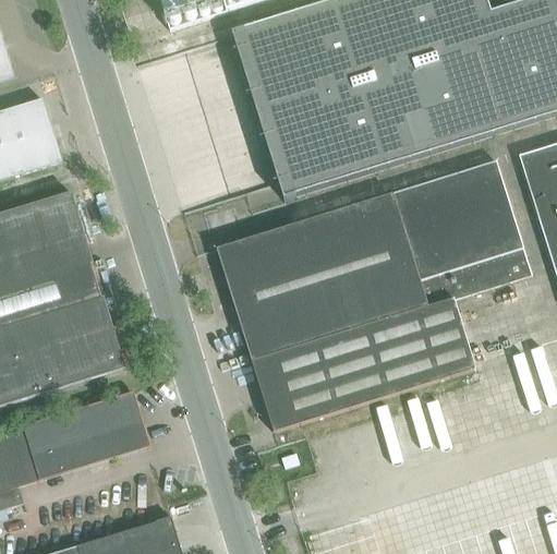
[(160,0),(170,28),(259,0),(160,0)]
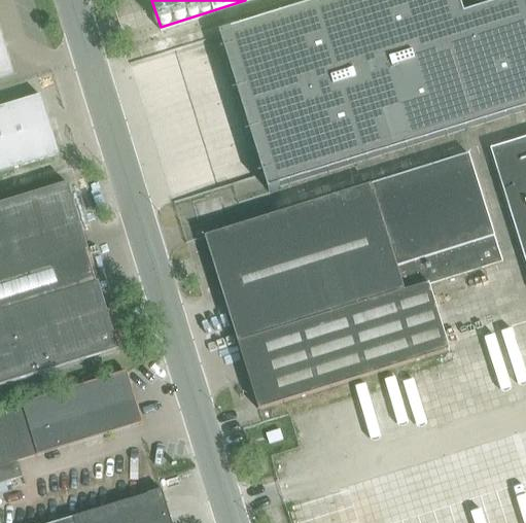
[(231,27),(219,31),(219,33),(220,34),(263,172),(264,173),(268,188),(280,185),(280,184),(396,148),(525,106),(525,134),(490,146),(525,263),(525,0),(498,0),(463,11),(459,0),(320,0),(232,29),(231,27)]
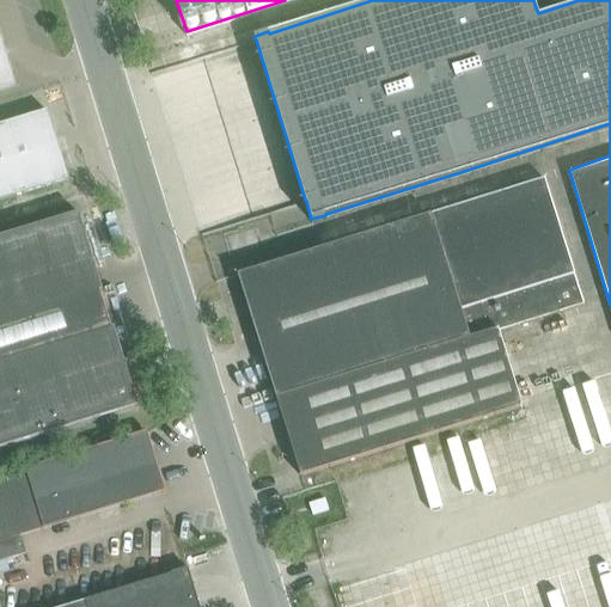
[(0,84),(13,80),(0,35),(0,84)]
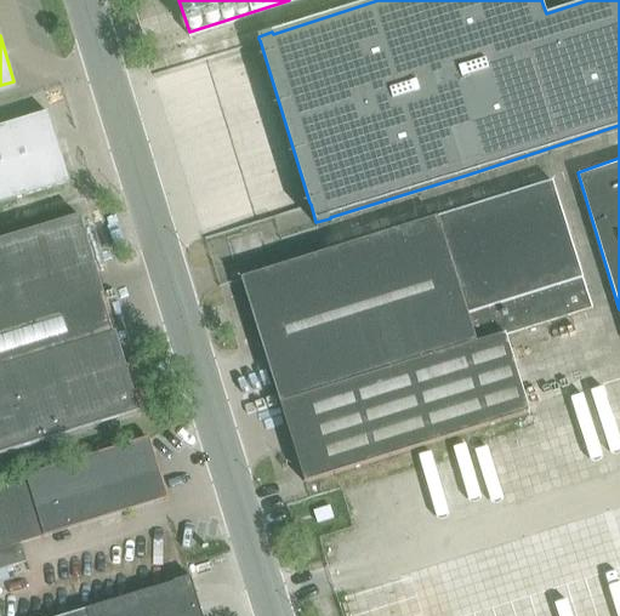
[(0,199),(68,178),(47,109),(0,123),(0,199)]
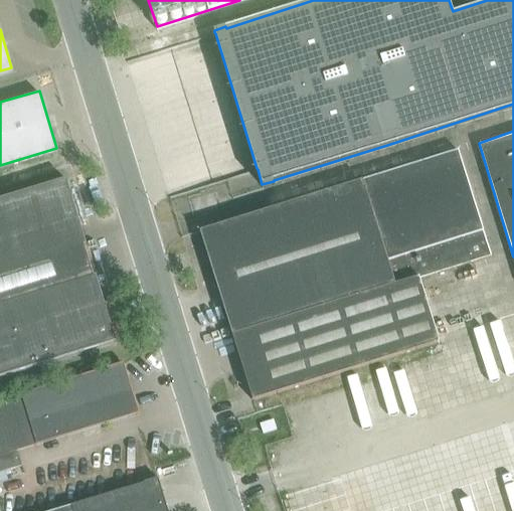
[(491,251),(458,147),(199,228),(232,334),(418,276),(418,275),(491,251)]
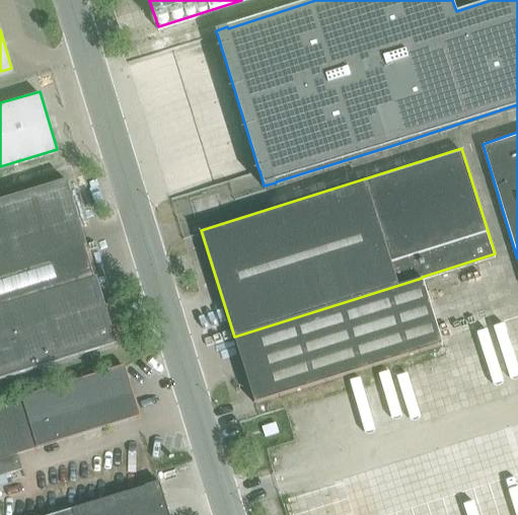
[(0,377),(117,341),(96,275),(93,276),(84,244),(86,243),(66,178),(0,199),(0,377)]
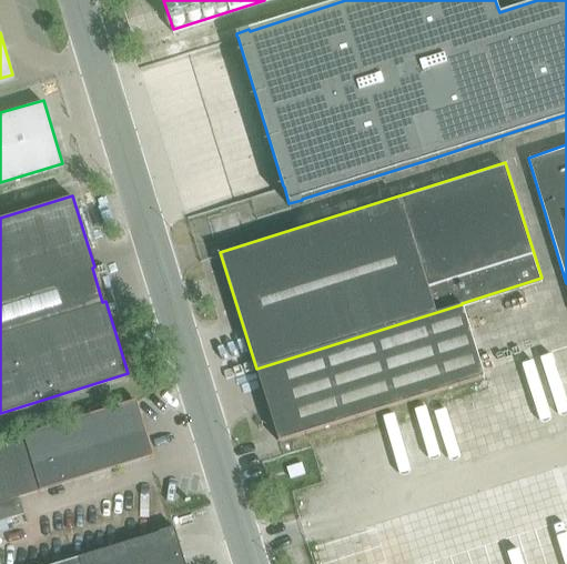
[(135,399),(0,441),(0,517),(23,510),(18,493),(151,452),(135,399)]
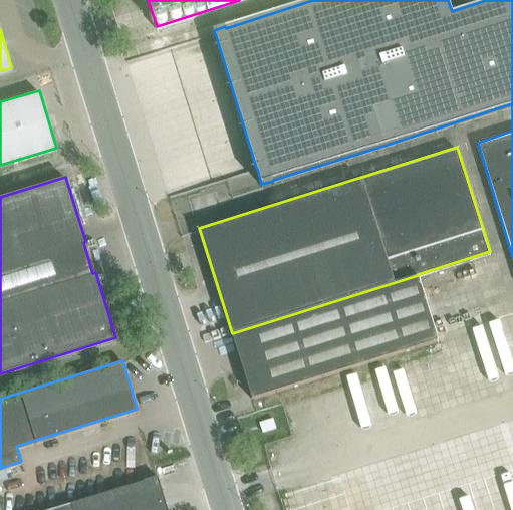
[(275,426),(272,416),(259,420),(262,430),(275,426)]
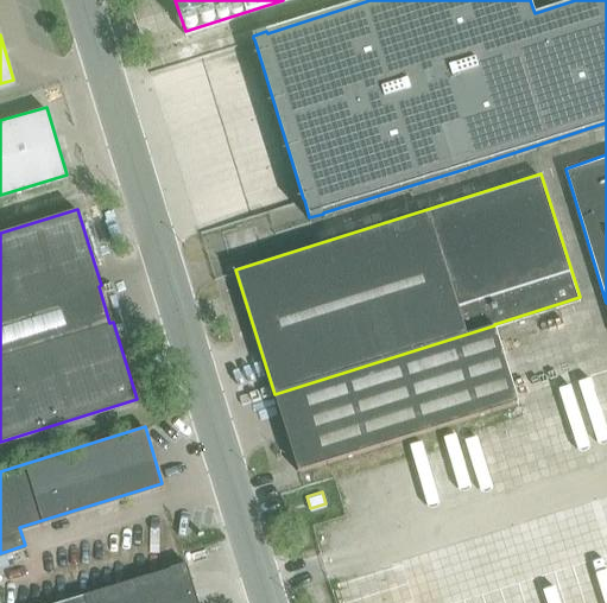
[(606,506),(450,547),(463,600),(606,562),(606,506)]
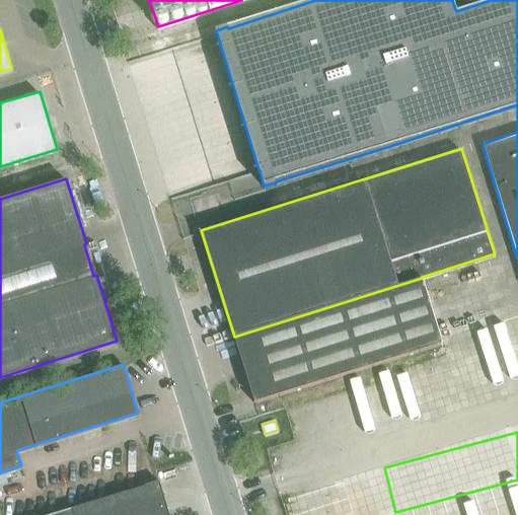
[(169,514),(159,480),(44,514),(169,514)]
